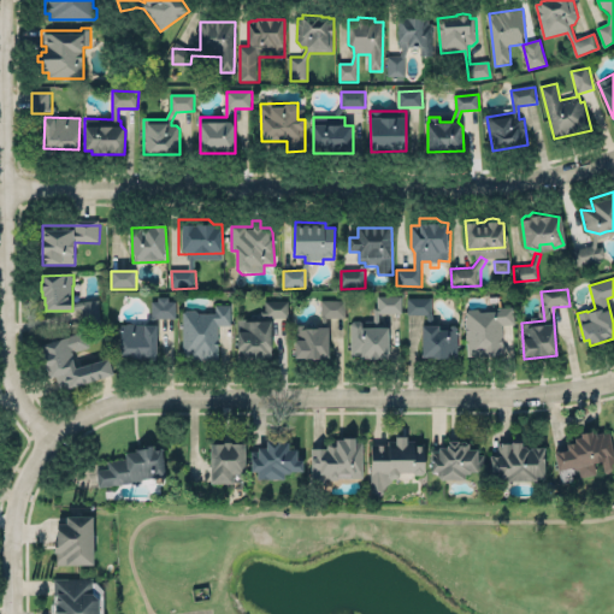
[(148,324),(152,319),(153,302),(159,302),(160,299),(170,297),(170,302),(177,302),(177,318),(158,319),(154,324),(148,324)]
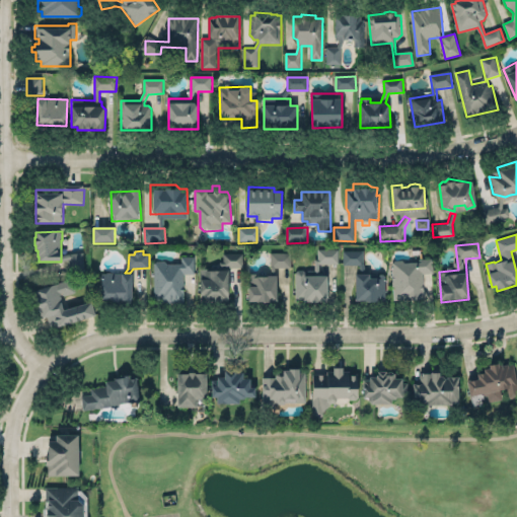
[(327,303),(327,277),(318,277),(318,265),(339,265),(339,250),(318,250),(318,260),(315,260),(315,272),(296,272),(296,303),(327,303)]
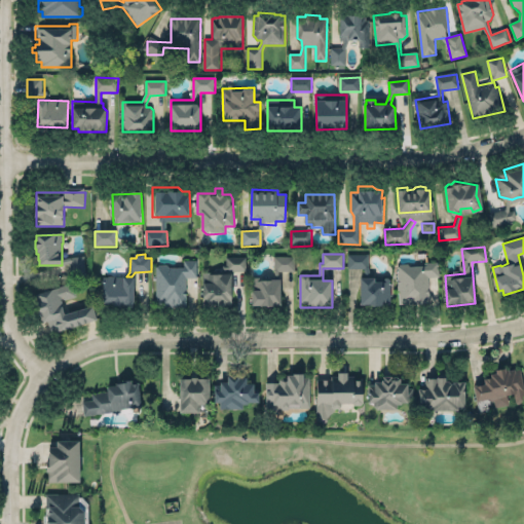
[(348,255),(369,255),(370,267),(371,277),(375,277),(375,282),(382,282),(383,278),(384,277),(386,277),(388,277),(389,278),(391,281),(391,283),(391,305),(361,304),(361,277),(366,277),(365,269),(348,269),(348,255)]
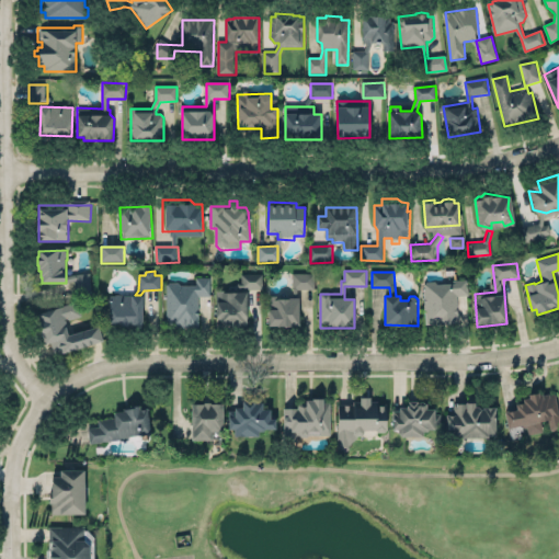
[(77,297),(73,276),(90,274),(93,295),(77,297)]
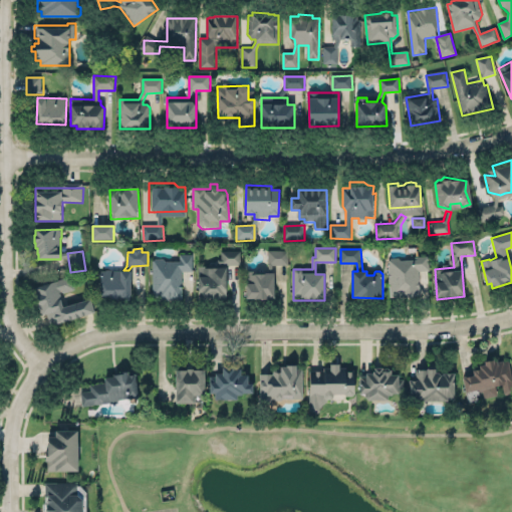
[(241,266),(241,251),(220,252),(221,267),(241,266)]
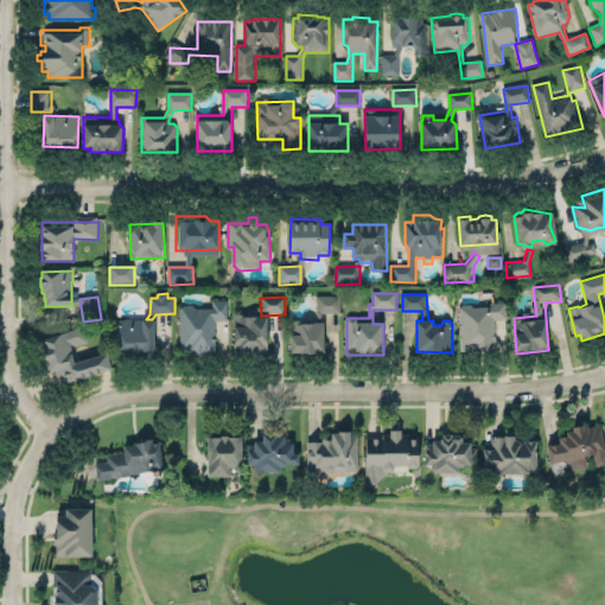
[(317,314),(342,314),(342,298),(318,297),(317,314)]
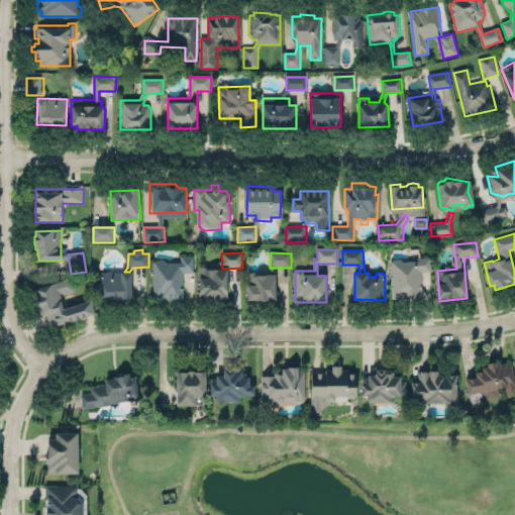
[(152,264),(152,300),(184,300),(184,273),(194,273),(194,256),(180,256),(180,264),(168,264),(163,262),(156,262),(152,264)]
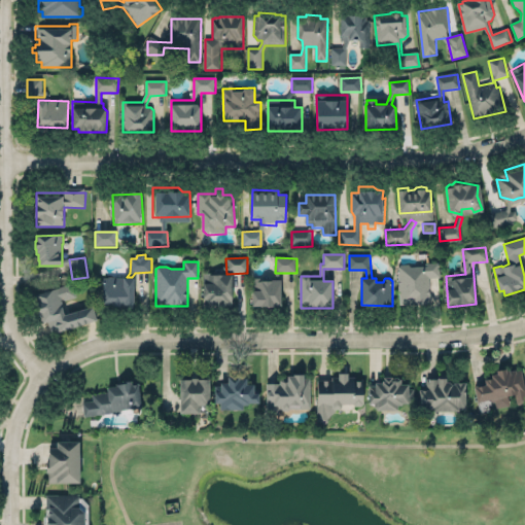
[(399,305),(430,305),(430,278),(440,278),(440,266),(399,267),(399,305)]
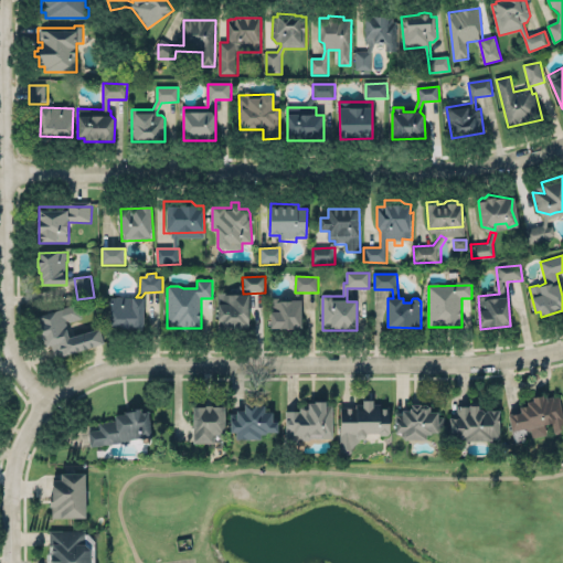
[(219,329),(248,329),(250,296),(220,295),(219,329)]
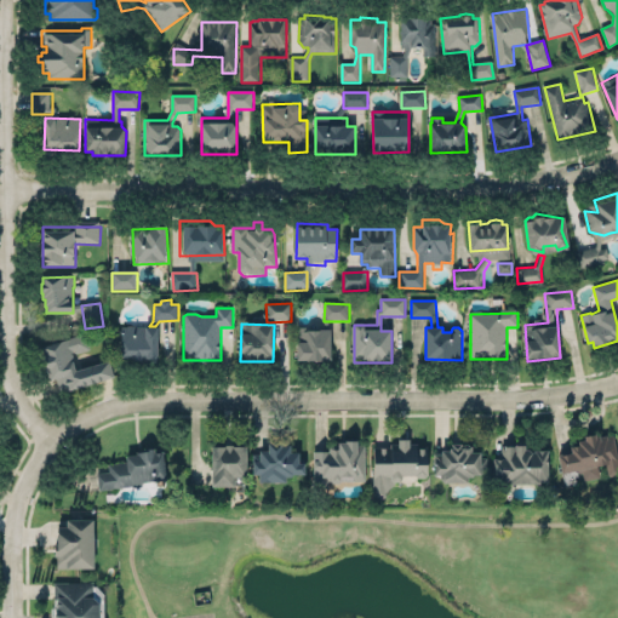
[(122,328),(144,328),(146,326),(149,326),(155,326),(159,326),(159,358),(147,358),(143,360),(133,359),(131,358),(122,358),(122,328)]
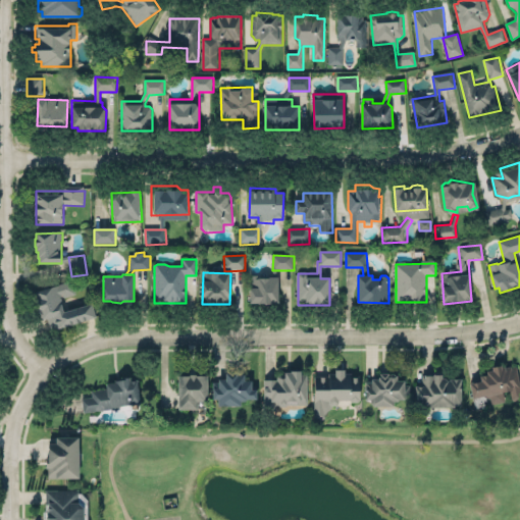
[(250,304),(278,305),(279,278),(251,277),(250,304)]
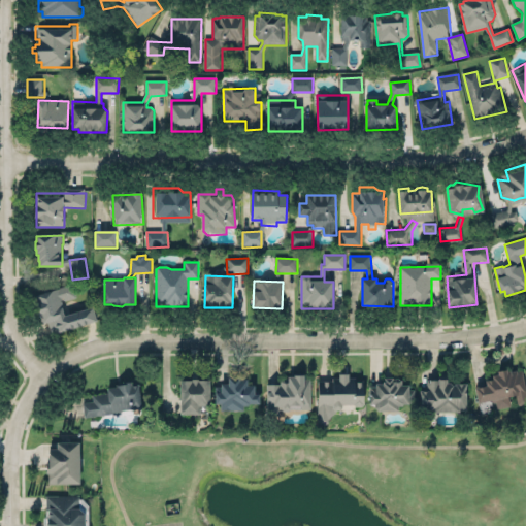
[(48,323),(42,325),(40,317),(39,318),(36,307),(39,306),(36,296),(73,286),(77,298),(62,302),(66,316),(93,307),(97,322),(52,335),(48,323)]
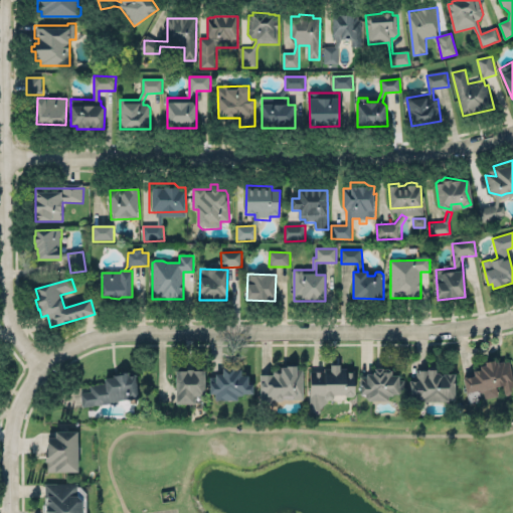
[(220,358),(220,372),(214,372),(214,379),(209,379),(209,394),(215,392),(215,398),(236,398),(236,392),(241,392),(241,389),(252,389),(252,385),(248,385),(248,376),(243,376),(243,366),(237,366),(237,358),(220,358)]
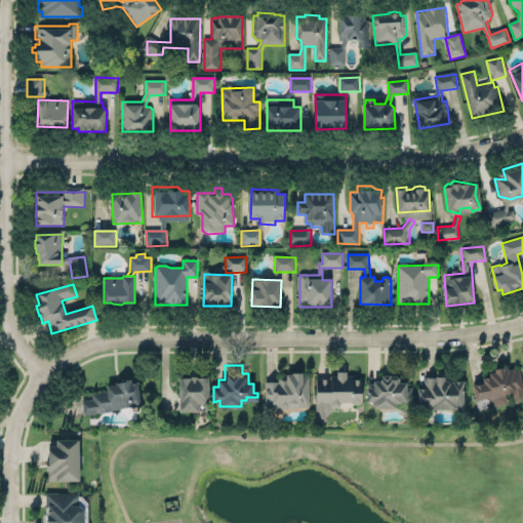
[(522,376),(521,368),(483,374),(484,385),(473,387),(476,402),(494,399),(495,408),(509,406),(507,396),(514,395),(516,405),(522,404),(522,376)]
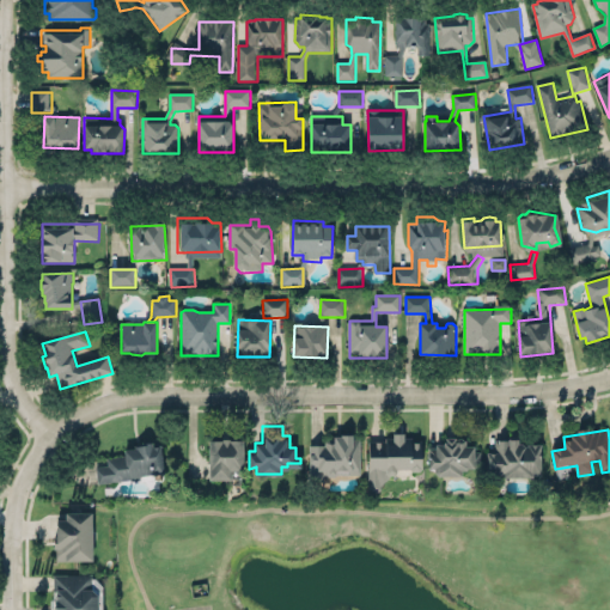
[(370,440),(370,492),(379,492),(383,489),(382,486),(392,474),(396,474),(398,471),(398,468),(412,468),(414,470),(420,470),(424,467),(424,440),(414,440),(414,435),(406,435),(406,432),(400,431),(394,432),(394,437),(386,437),(386,440),(370,440)]
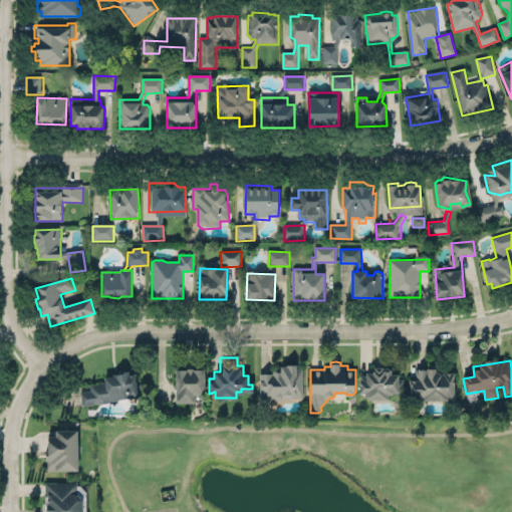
[(375,364),(375,368),(371,369),(371,372),(367,372),(367,377),(360,377),(360,394),(365,394),(368,399),(389,400),(393,396),(401,393),(400,373),(393,374),(393,367),(384,367),(382,364),(375,364)]
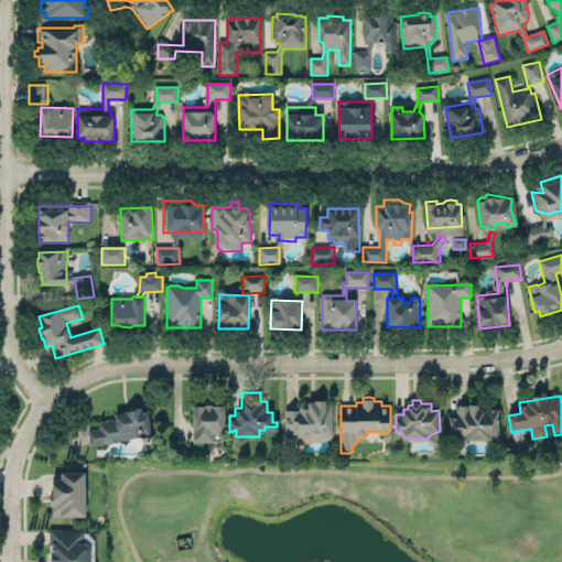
[(333,403),(309,403),(309,410),(285,411),(285,441),(333,440),(333,403)]
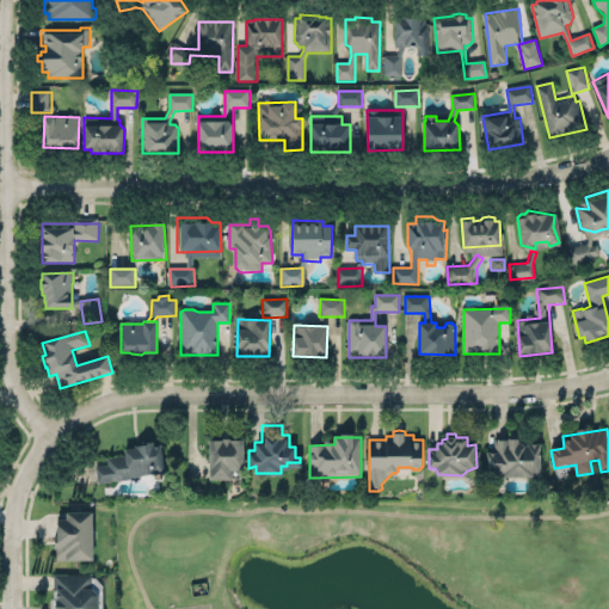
[(496,440),(498,440),(499,438),(509,438),(509,437),(520,437),(520,442),(522,442),(526,444),(528,444),(528,442),(541,442),(541,473),(533,473),(533,475),(504,475),(504,473),(496,473),(496,472),(488,472),(487,451),(496,451),(496,440)]
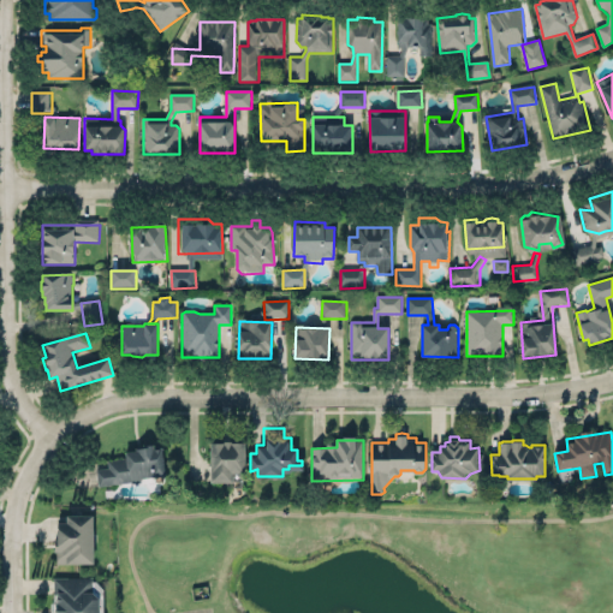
[(212,484),(233,483),(233,474),(245,474),(245,444),(210,445),(212,484)]
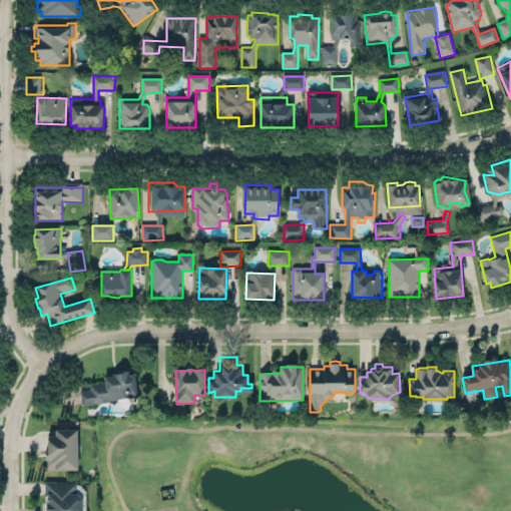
[(83,406),(138,400),(136,375),(128,376),(128,374),(104,377),(105,383),(90,385),(91,391),(81,392),(83,406)]
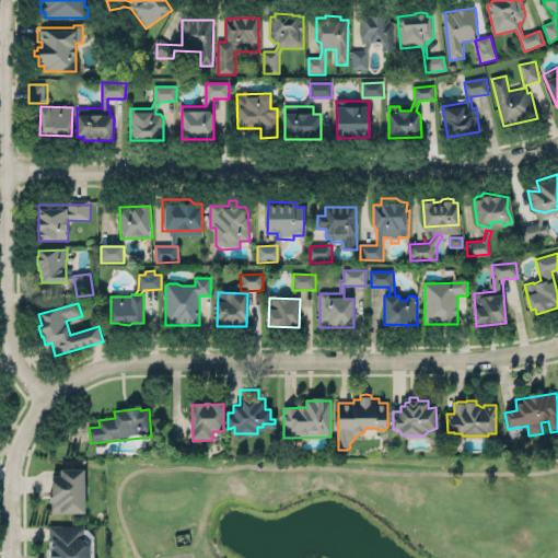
[(60,466),(60,474),(49,474),(50,513),(85,513),(84,466),(60,466)]
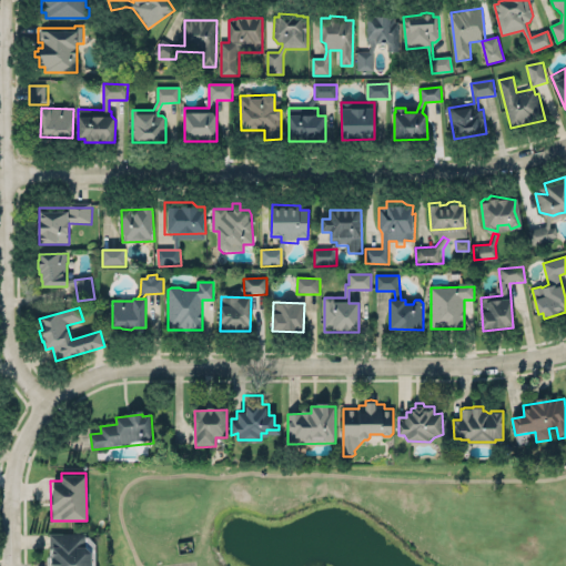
[(47,529),(46,565),(91,565),(92,551),(88,541),(88,531),(47,529)]
